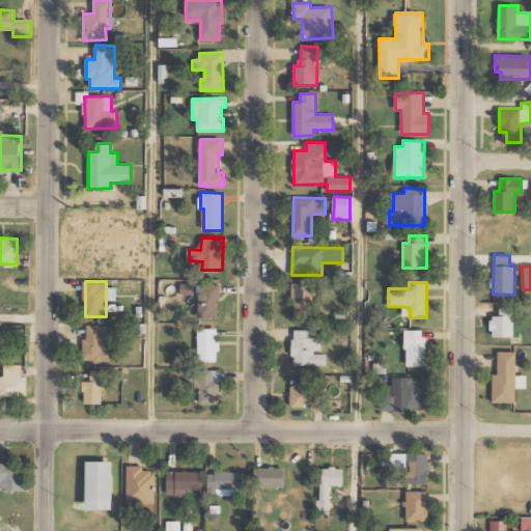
[(311,314),(312,283),(294,283),(292,314),(311,314)]
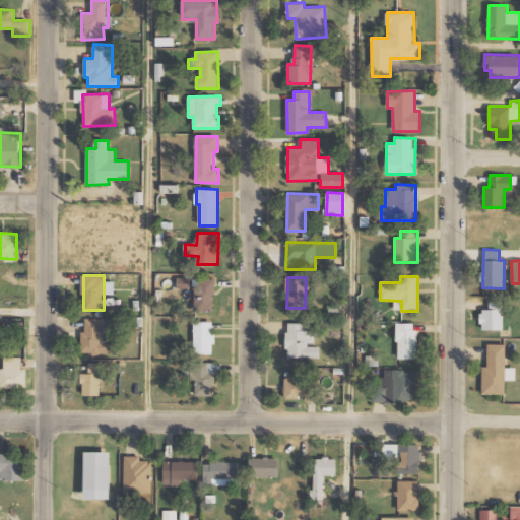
[(215,311),(214,279),(195,279),(196,311),(215,311)]
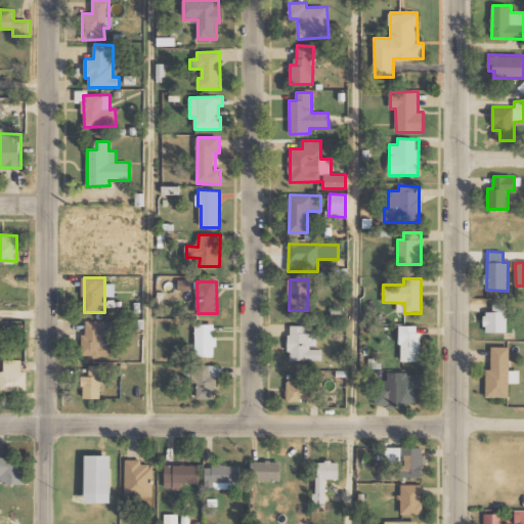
[(508,304),(493,304),(493,311),(485,311),(485,333),(508,333),(508,304)]
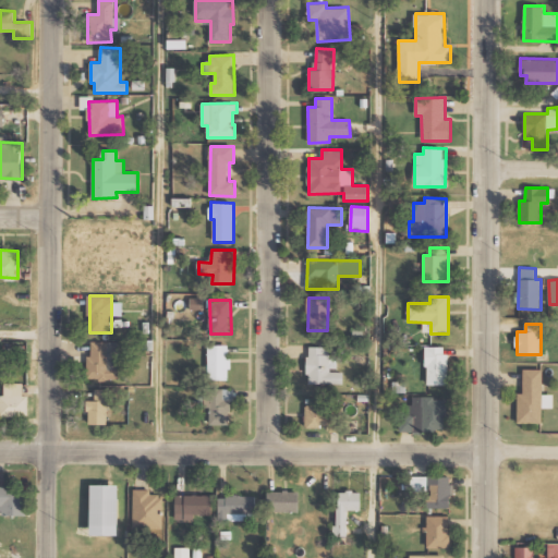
[(87,379),(118,379),(118,341),(92,341),(92,355),(87,355),(87,379)]
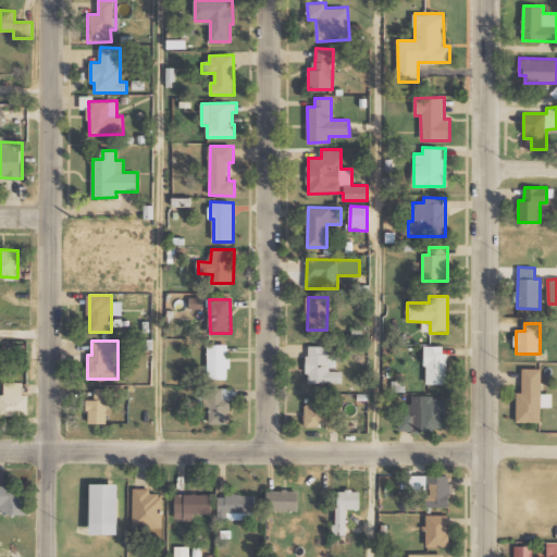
[(229,344),(207,345),(208,380),(230,380),(229,344)]
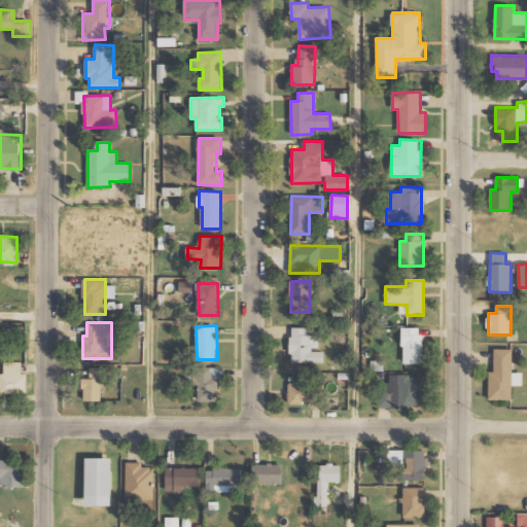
[(325,363),(325,350),(318,350),(319,336),(311,336),(311,327),(291,327),(291,362),(325,363)]
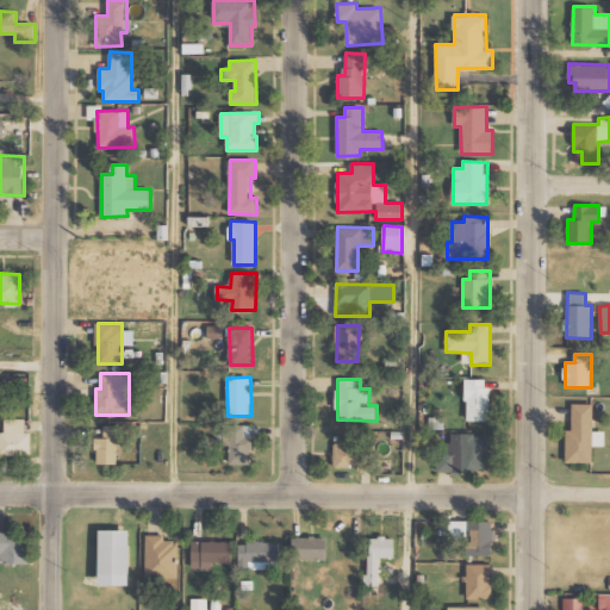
[(466,421),(489,421),(490,379),(466,379),(466,421)]
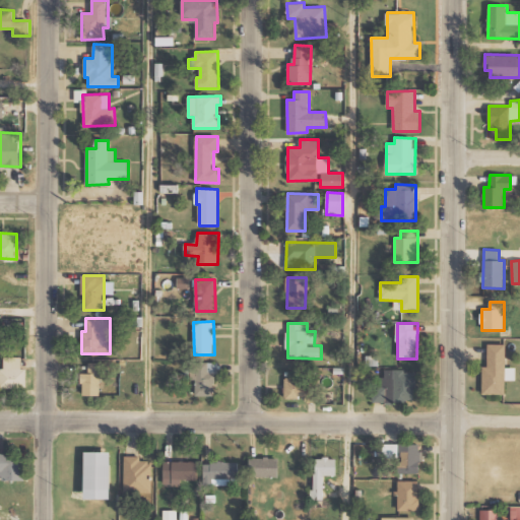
[(506,344),(488,344),(488,367),(482,367),(482,394),(506,394),(506,380),(516,381),(516,367),(506,367),(506,344)]
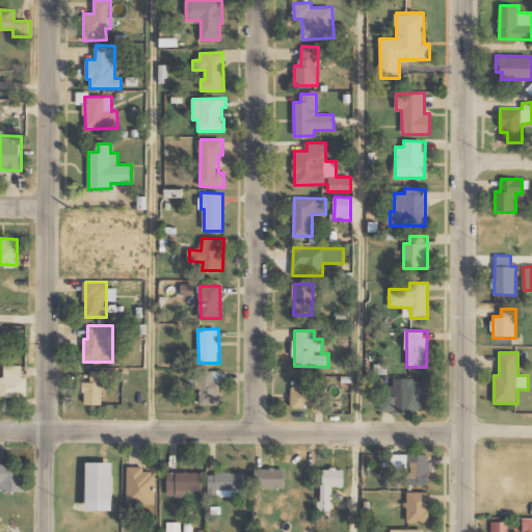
[(0,397),(27,397),(27,377),(22,377),(22,365),(4,365),(4,377),(0,376),(0,397)]
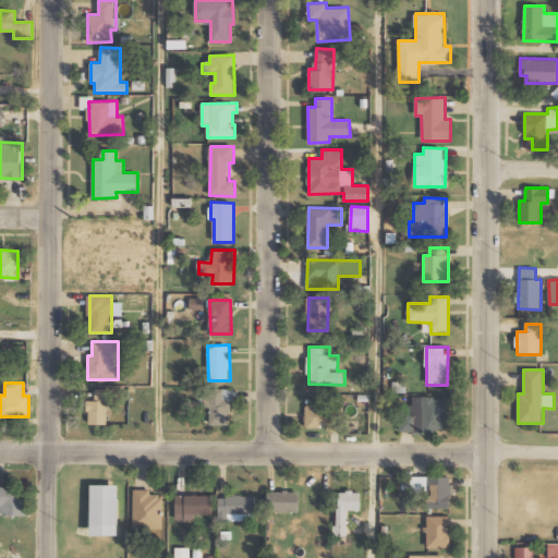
[(88,424),(108,425),(109,389),(95,389),(95,401),(88,401),(88,424)]
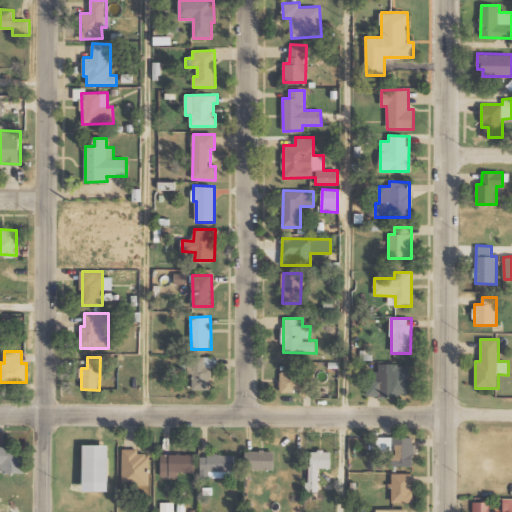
[(213,390),(212,357),(187,357),(188,373),(193,373),(193,390),(213,390)]
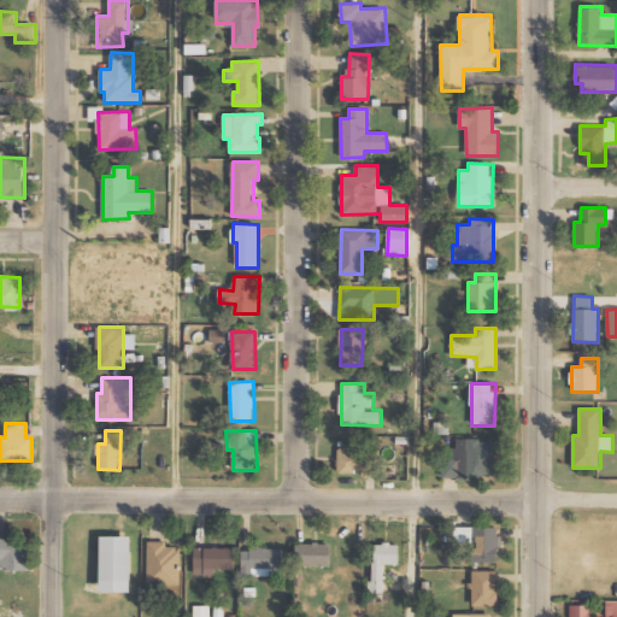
[(442,452),(442,477),(494,476),(493,439),(457,440),(457,452),(442,452)]
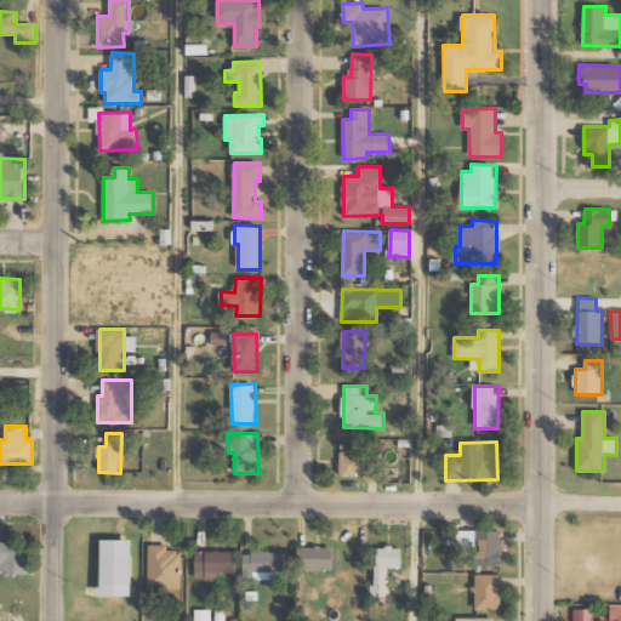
[(341,476),(368,476),(368,478),(379,478),(379,467),(383,467),(383,451),(360,451),(360,444),(351,444),(351,451),(341,451),(341,476)]
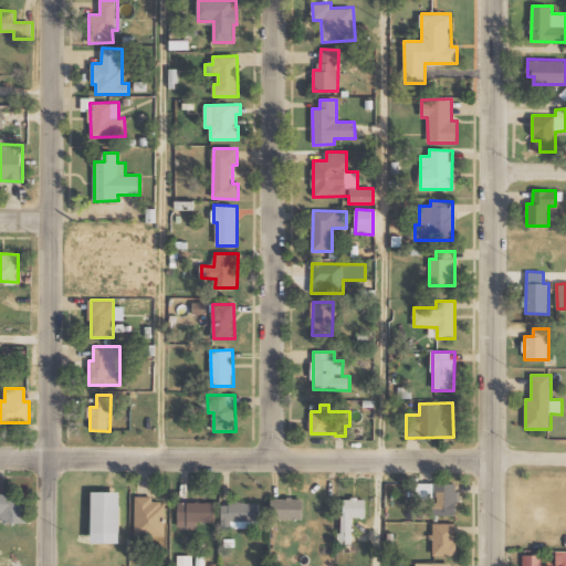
[(433,500),(435,483),(417,483),(417,499),(433,500)]
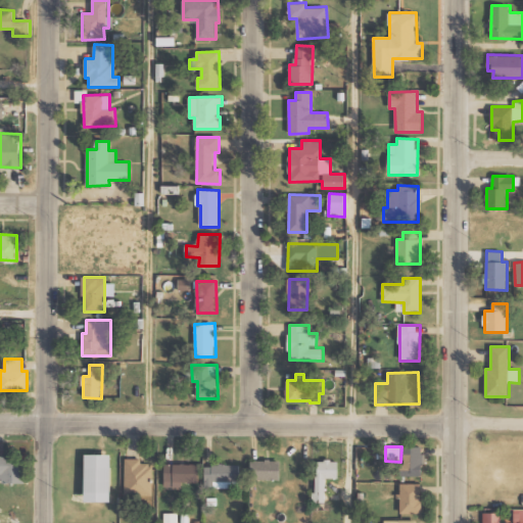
[(423,446),(402,446),(401,476),(422,477),(423,446)]
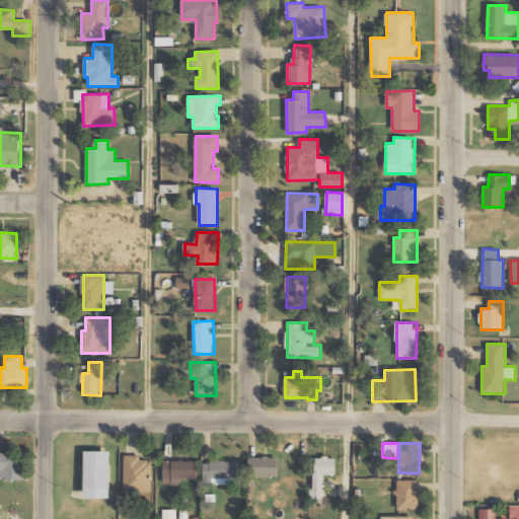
[(110,451),(85,451),(84,498),(110,499),(110,451)]
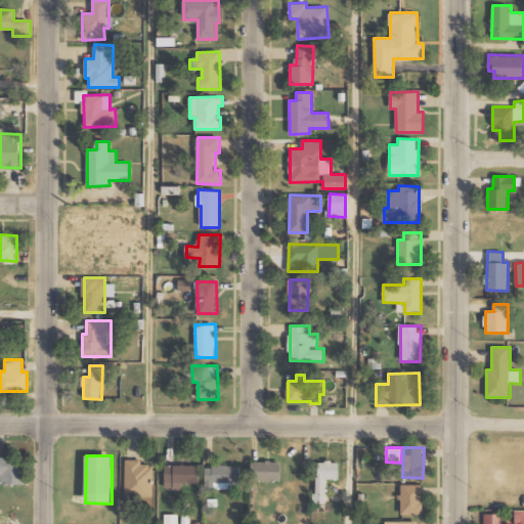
[(2,484),(23,483),(22,456),(0,456),(0,474),(1,474),(2,484)]
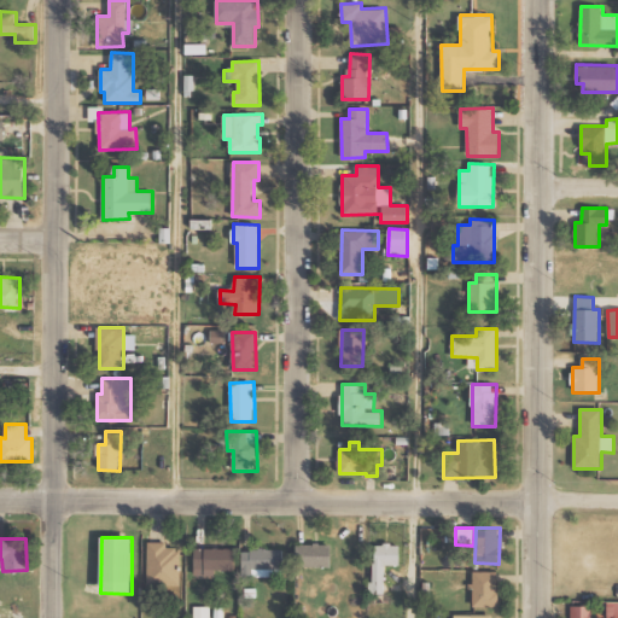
[(149,542),(147,584),(180,586),(180,548),(167,548),(167,543),(149,542)]
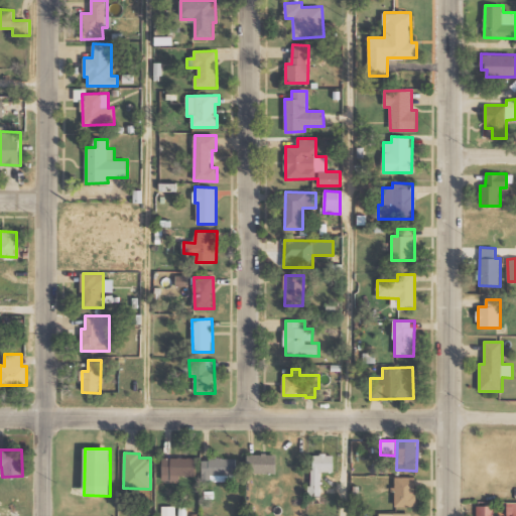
[(277,455),(248,454),(248,473),(276,474),(277,455)]
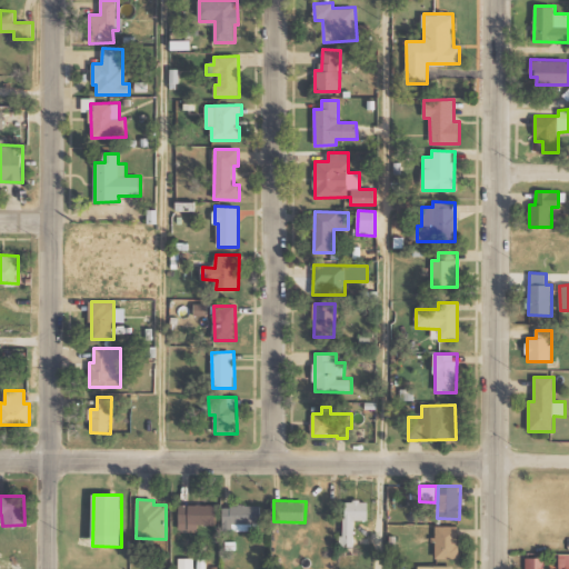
[(355,547),(355,520),(368,520),(368,501),(343,501),(343,547),(355,547)]
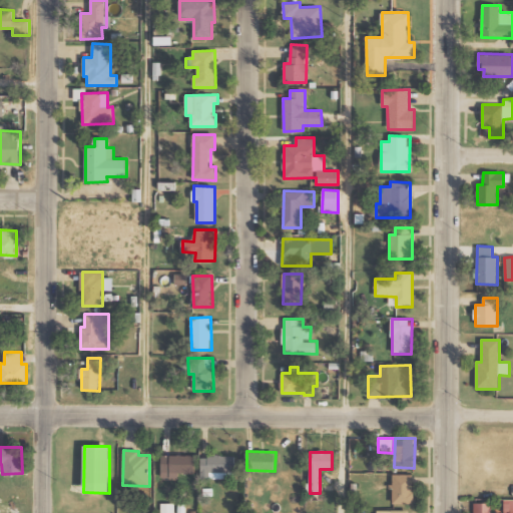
[(161,479),(178,479),(178,473),(195,473),(195,456),(161,455),(161,479)]
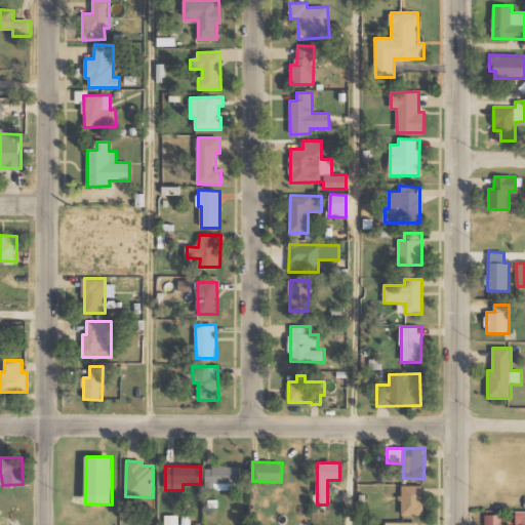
[(240,467),(206,467),(206,490),(240,490),(240,467)]
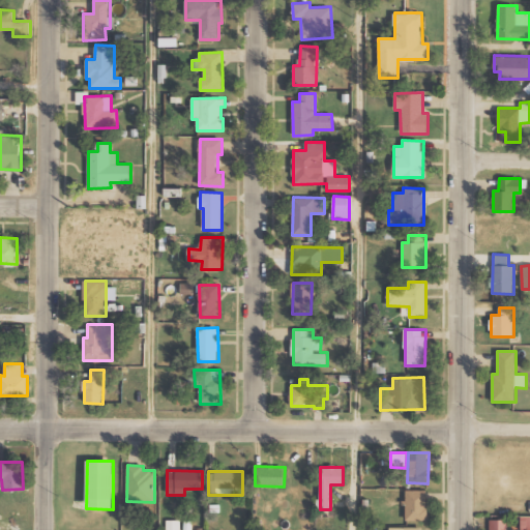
[(406,521),(428,520),(428,490),(406,491),(406,521)]
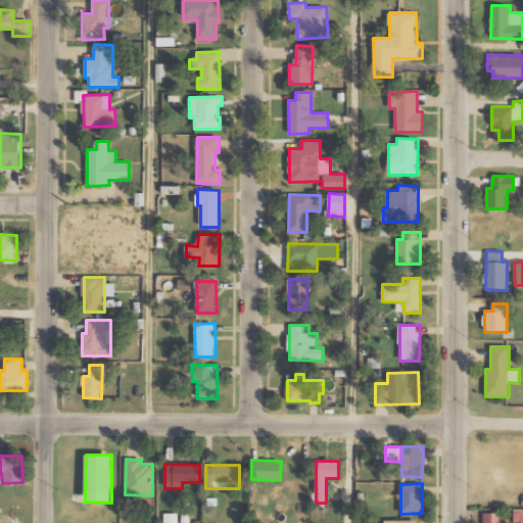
[(522,522),(522,509),(514,509),(513,522),(522,522)]
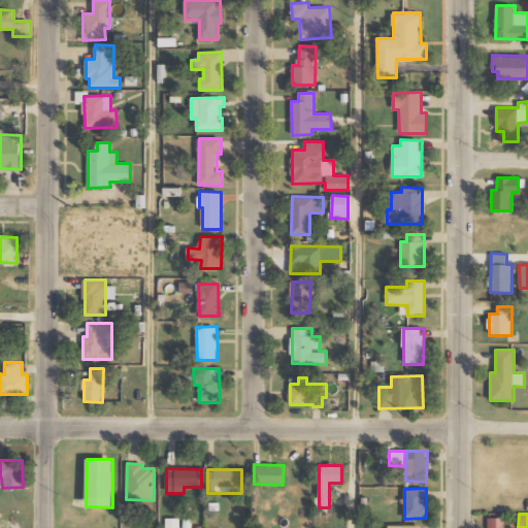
[(505,527),(506,518),(488,518),(487,527),(505,527)]
